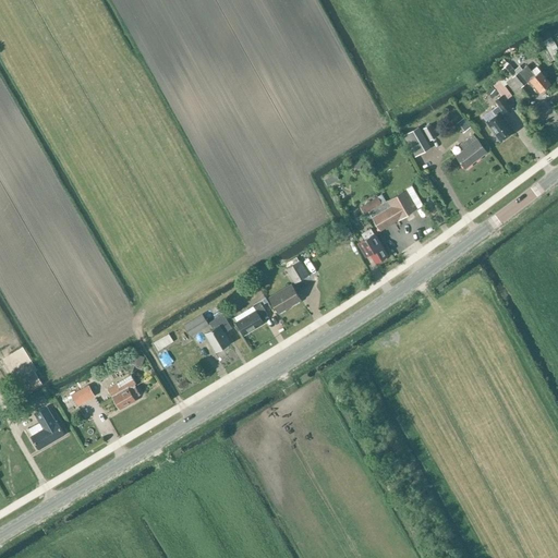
[(516,72),(509,63),(501,70),(509,77),(516,72)]
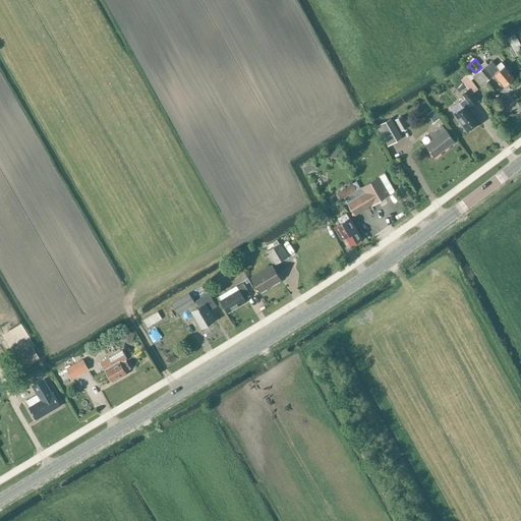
[(497,66),(493,61),(472,77),(480,87),(495,74),(504,85),(514,77),(501,62),(497,66)]
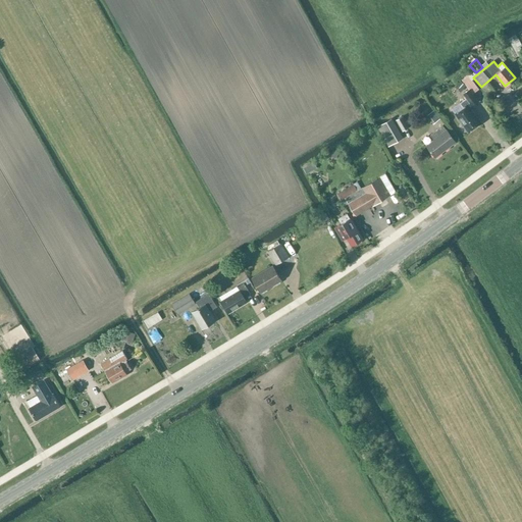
[(455,114),(468,133),(481,122),(468,105),(470,104),(472,105),(477,101),(472,95),(479,90),(467,73),(460,79),(469,90),(463,94),(466,98),(460,103),(463,108),(455,114)]
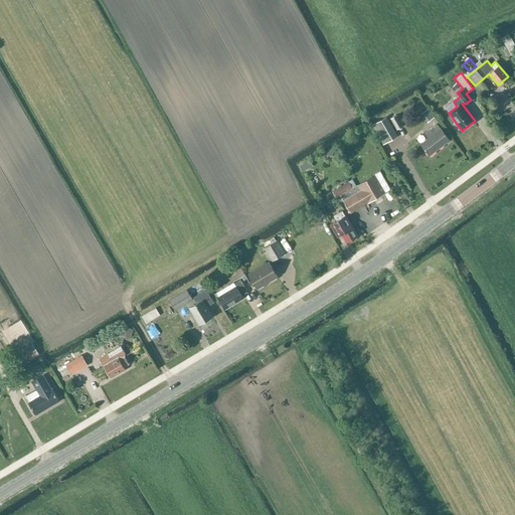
[(403,126),(397,115),(391,119),(397,130),(403,126)]
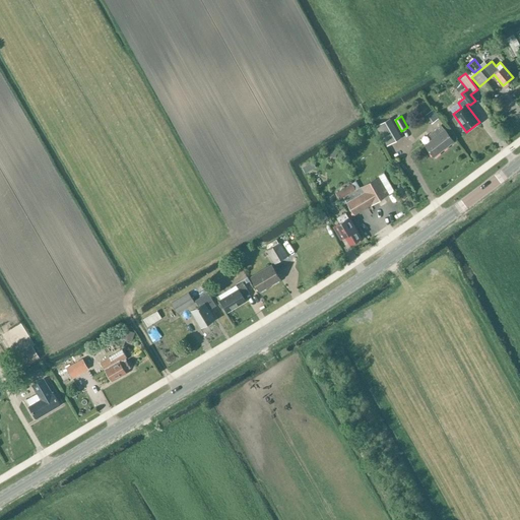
[(381,124),(392,143),(401,138),(390,119),(381,124)]
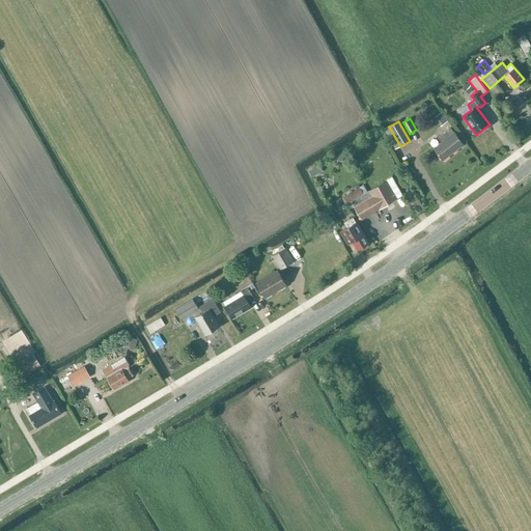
[(434,148),(443,161),(464,145),(450,128),(438,138),(441,142),(434,148)]
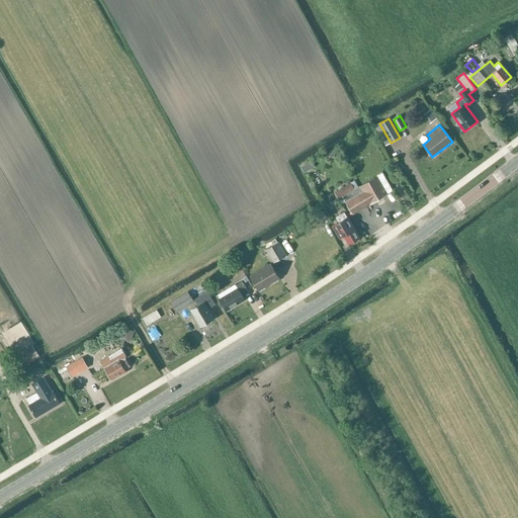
[(307,164),(301,167),(304,172),(310,169),(307,164)]
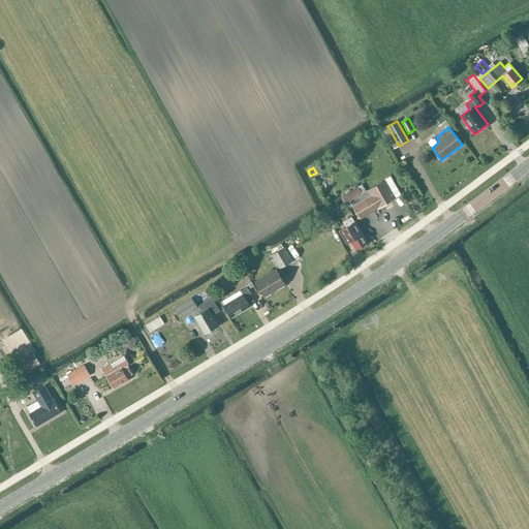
[(361,219),(371,212),(401,194),(390,176),(385,179),(385,180),(362,193),(362,194),(349,201),(361,219)]
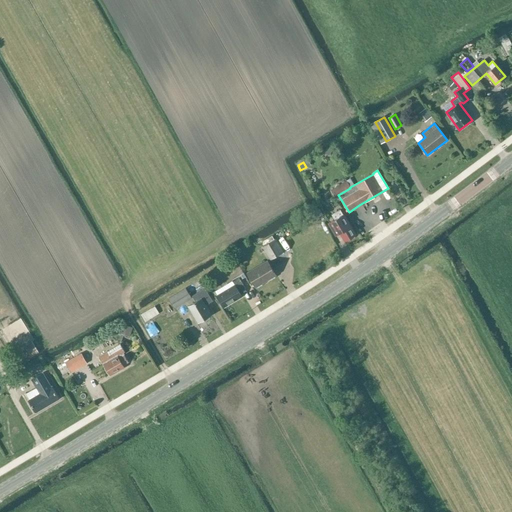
[(346,181),(333,189),(336,196),(338,195),(350,188),(350,187),(346,181)]
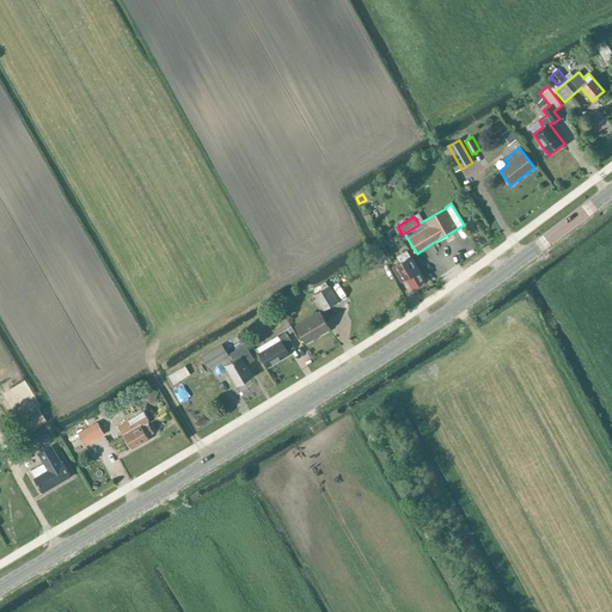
[(408,279),(412,288),(424,281),(410,257),(393,267),(402,281),(408,279)]
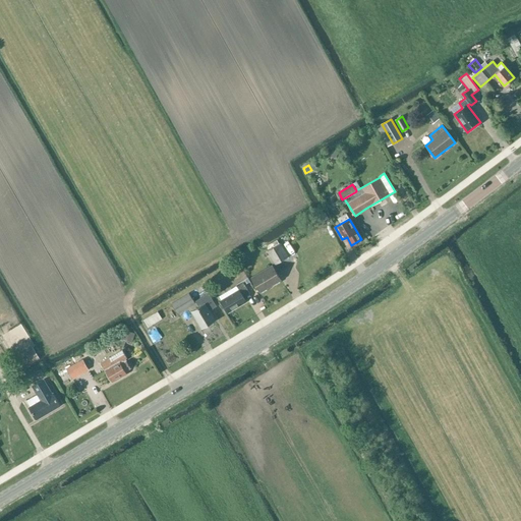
[(268,251),(275,265),(288,256),(280,243),(268,251)]
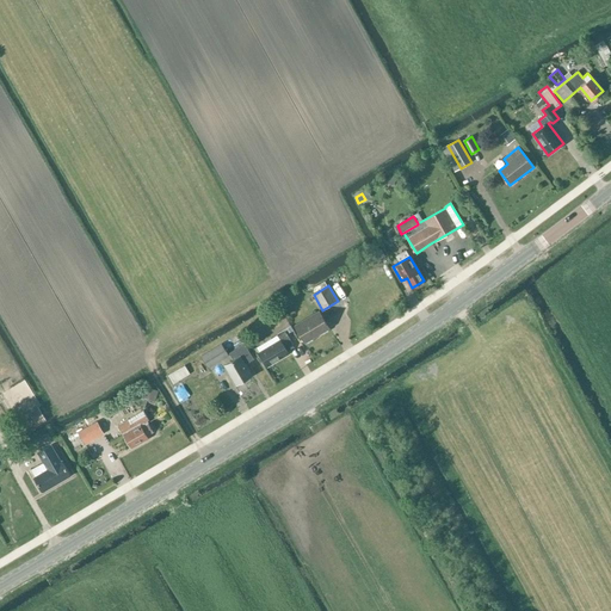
[(295,325),(306,343),(329,328),(320,312),(295,325)]
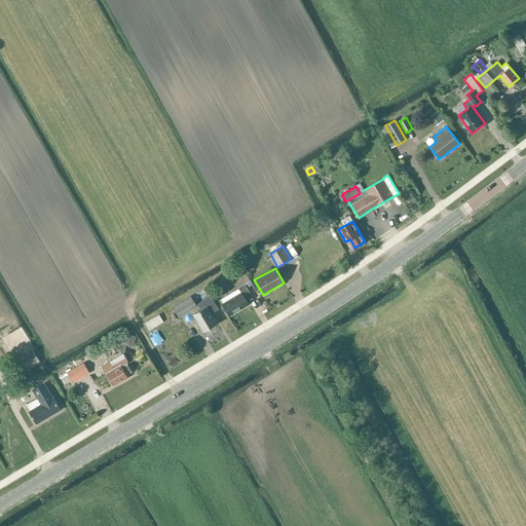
[(241,293),(223,304),(230,315),(249,304),(246,300),(252,296),(246,286),(239,290),(241,293)]
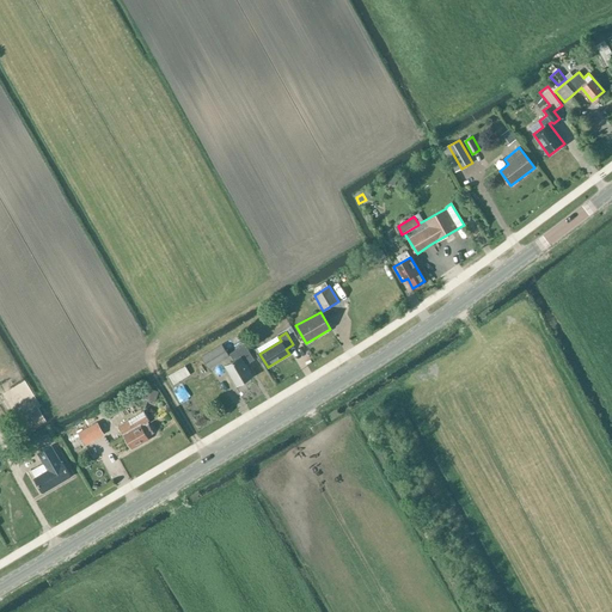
[(201,357),(208,367),(228,355),(222,344),(201,357)]
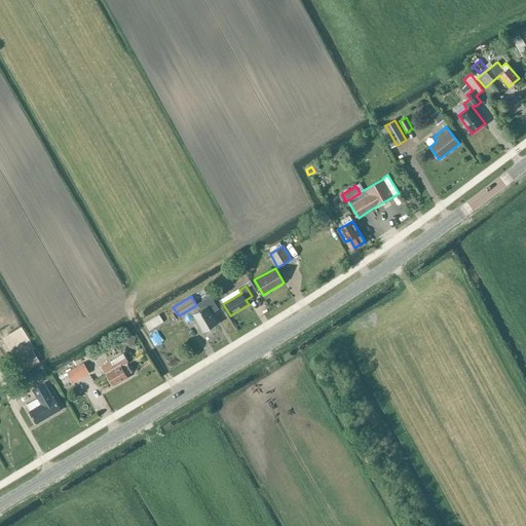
[(193,314),(203,331),(217,323),(212,313),(219,309),(211,296),(197,304),(201,310),(193,314)]
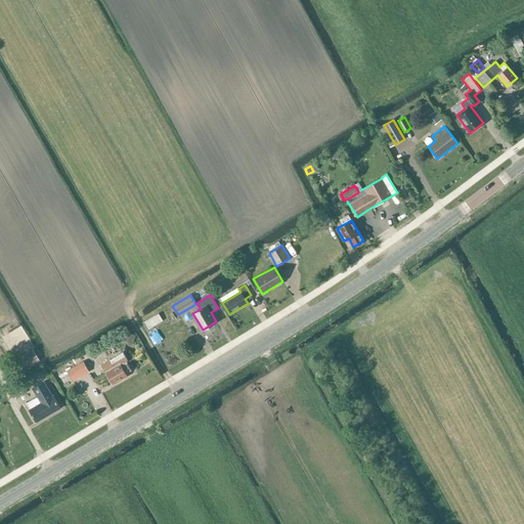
[(163,321),(159,313),(144,322),(148,330),(163,321)]
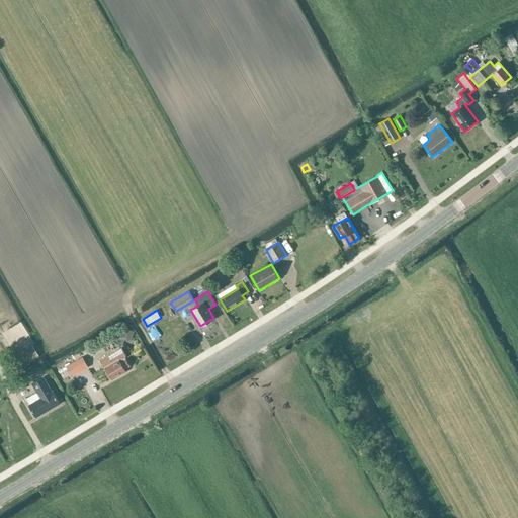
[(135,331),(124,328),(120,338),(131,341),(135,331)]
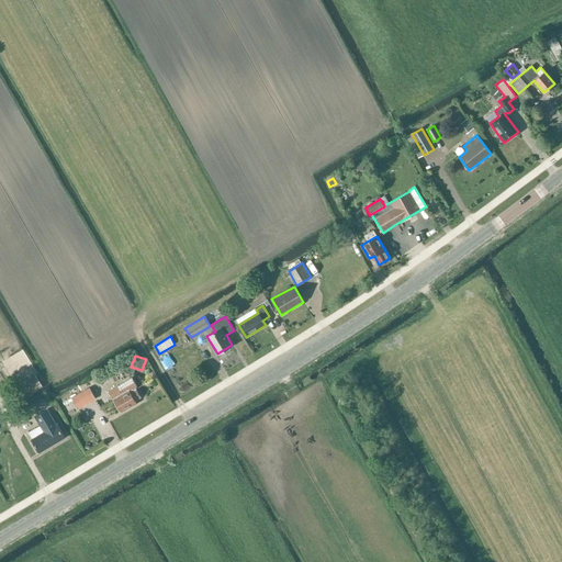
[(186,375),(184,364),(173,366),(175,377),(186,375)]
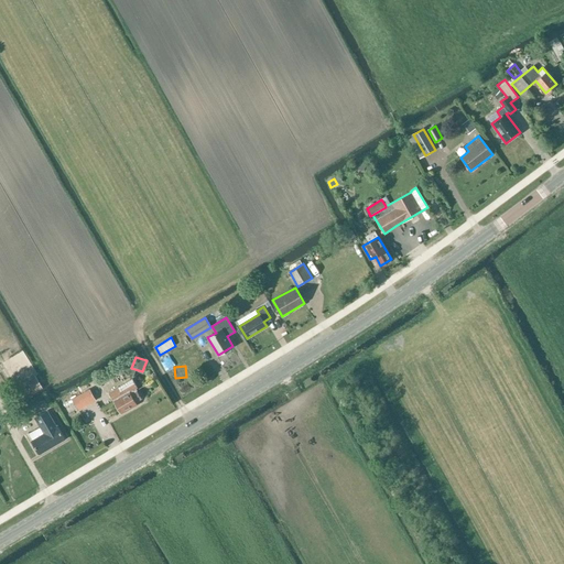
[(35,377),(18,387),(24,398),(42,387),(35,377)]
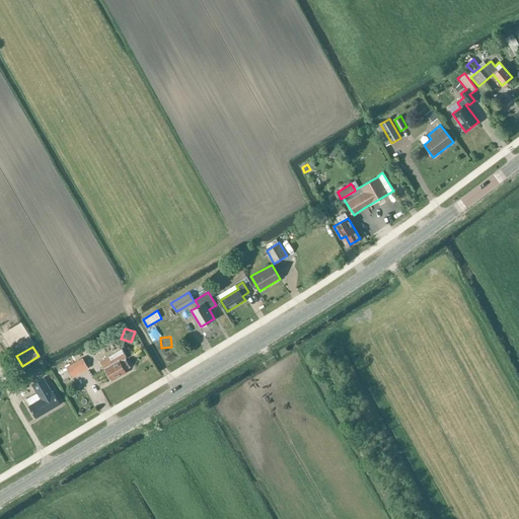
[(130,367),(126,360),(125,357),(127,356),(123,350),(121,350),(108,357),(109,359),(105,361),(108,367),(104,369),(112,381),(124,374),(122,371),(125,370),(130,367)]
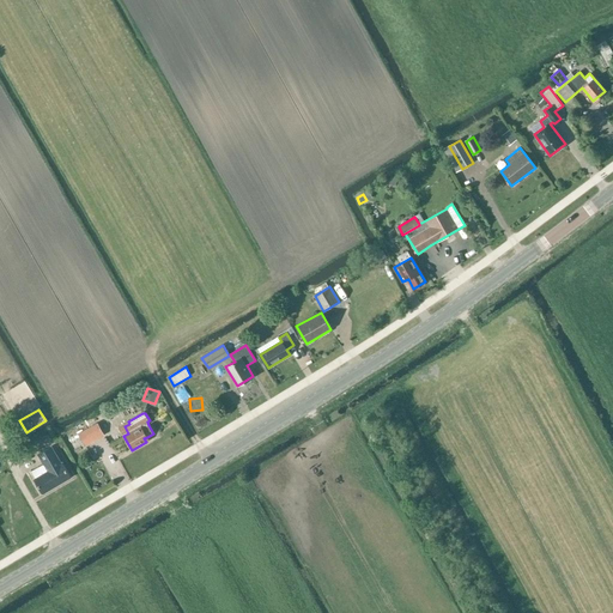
[(129,424),(128,422),(119,428),(123,436),(128,434),(125,426),(129,424)]
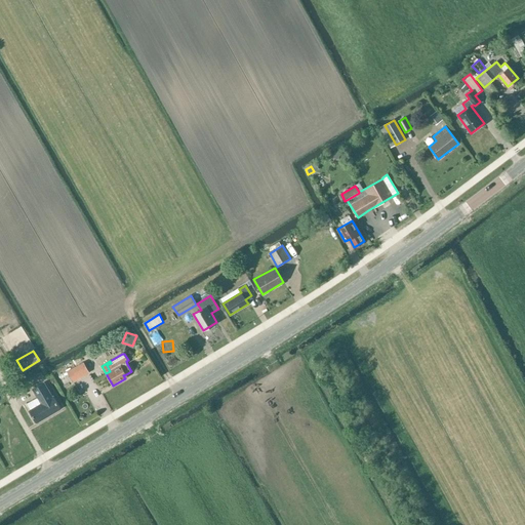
[(89,373),(83,362),(67,371),(73,382),(89,373)]
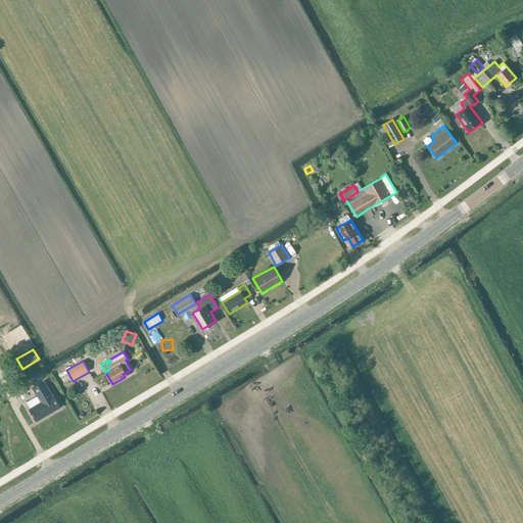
[(37,395),(27,401),(30,408),(29,409),(37,421),(60,408),(53,394),(52,394),(45,382),(33,389),(37,395)]
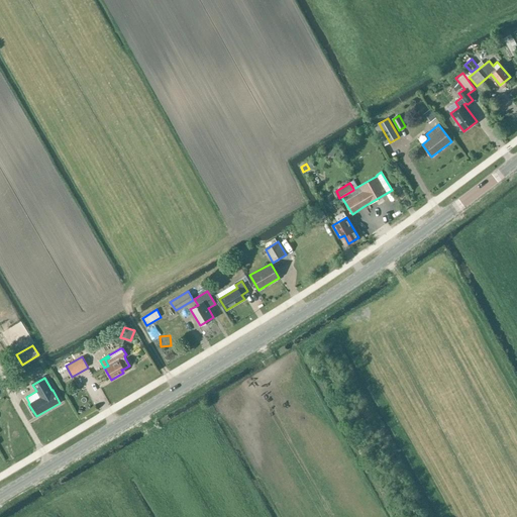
All buildings are outlined.
